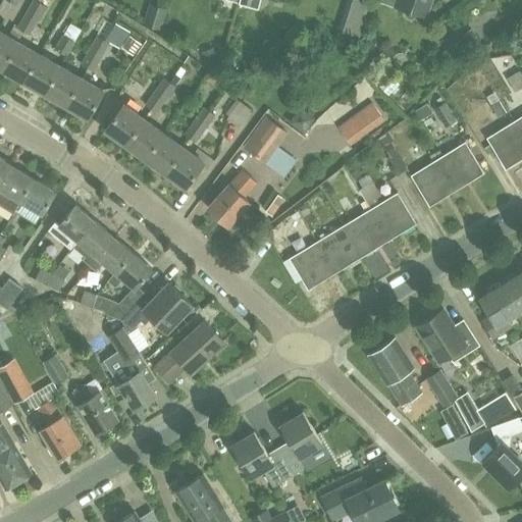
[(36,0),(33,0),(27,11),(33,14),(32,17),(39,20),(47,6),(36,0)]
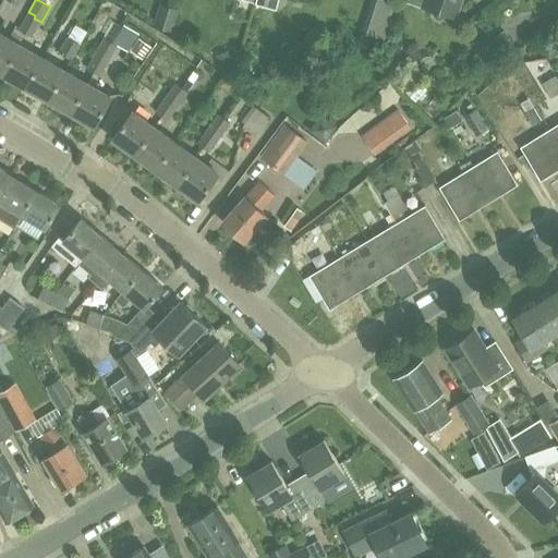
[(256,0),(256,3),(277,9),(278,0),(256,0)]
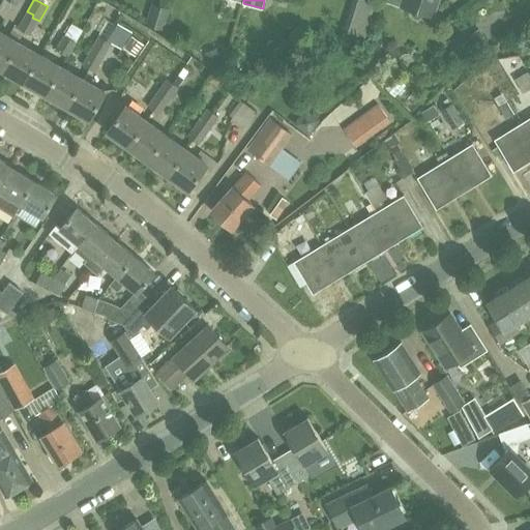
[(364,38),(366,33),(376,2),(370,0),(350,0),(341,30),(364,38)]
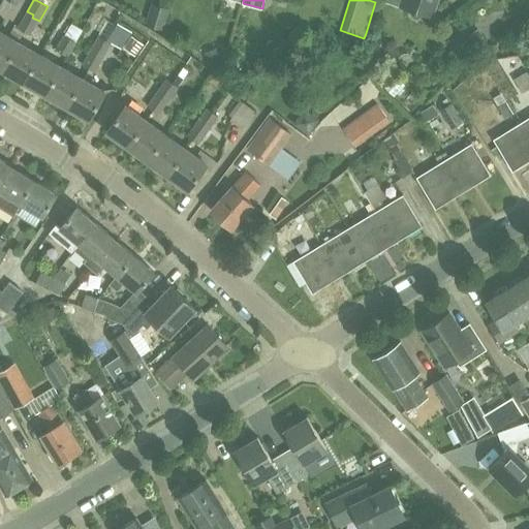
[(386,0),(433,16),(438,0),(386,0)]
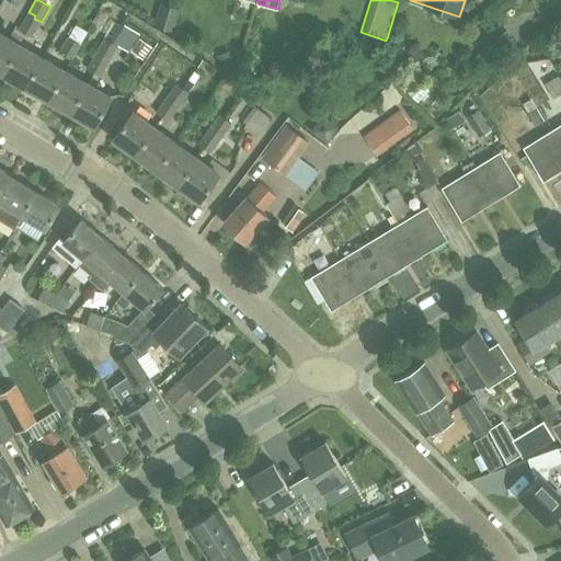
[(174,32),(181,9),(160,3),(155,26),(174,32)]
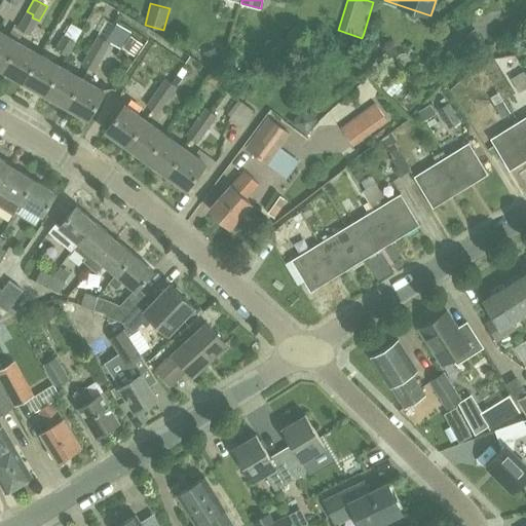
[(27,11),(17,28),(24,31),(31,35),(39,21),(32,17),(33,14),(27,11)]
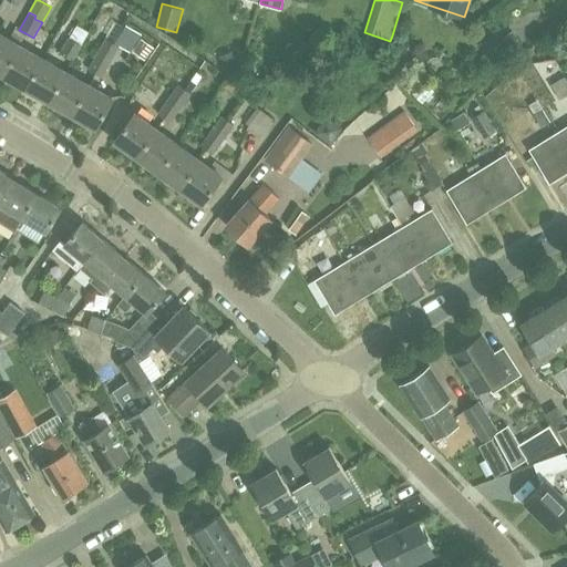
[(120,47),(131,52),(142,34),(126,24),(125,27),(115,43),(120,47)]
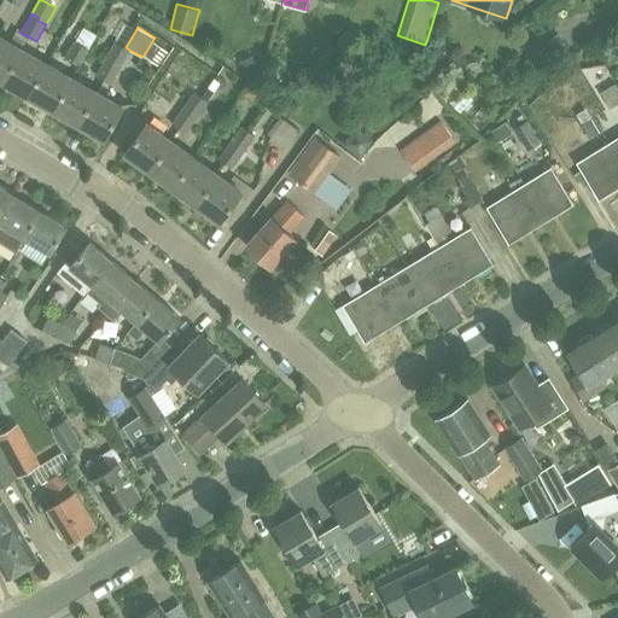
[(16,30),(9,44),(0,38),(0,81),(1,82),(21,50),(28,36),(21,33),(16,30)]
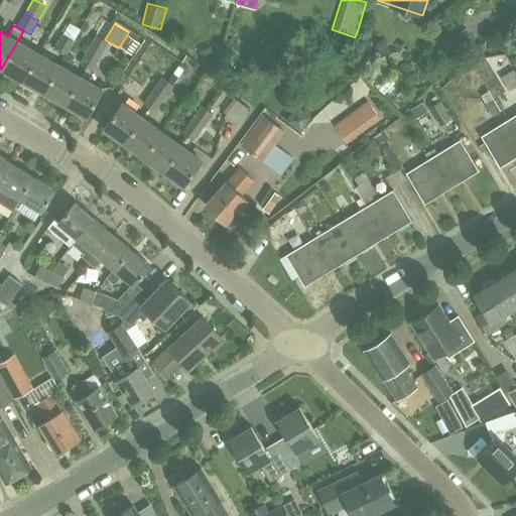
[(67,55),(73,44),(75,41),(62,33),(54,48),(67,55)]
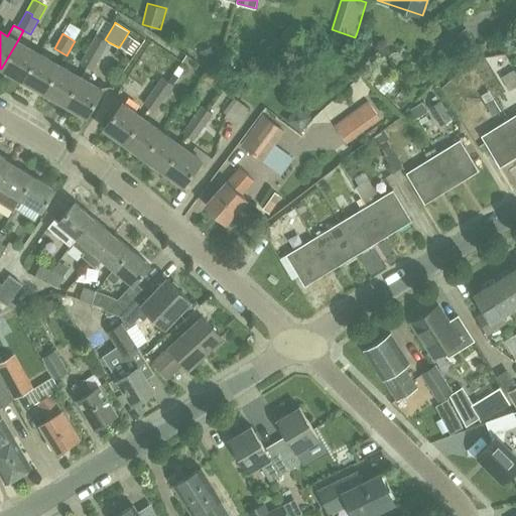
[(96,34),(88,48),(101,55),(109,42),(105,39),(96,34)]
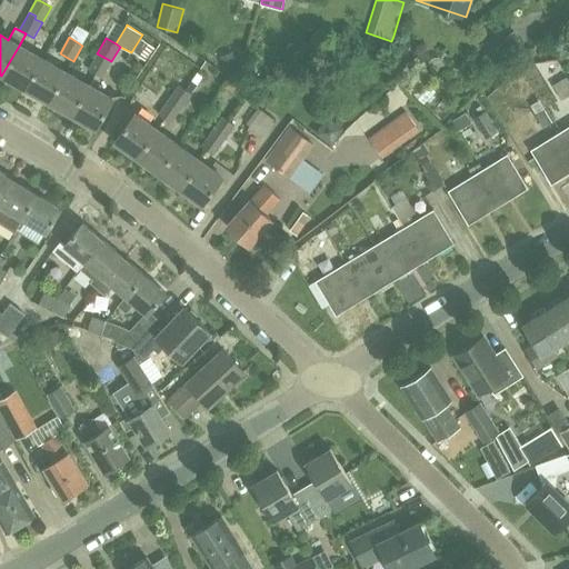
[(136,48),(148,57),(155,48),(142,39),(136,48)]
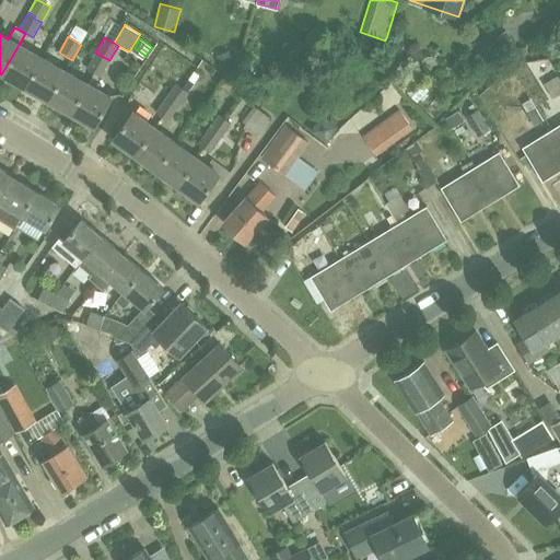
[(24,88),(42,58),(19,45),(1,74),(24,88)]
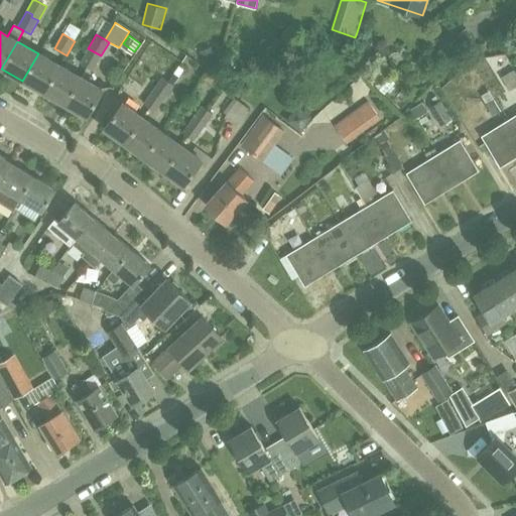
[(486,48),(485,42),(471,45),(473,51),(486,48)]
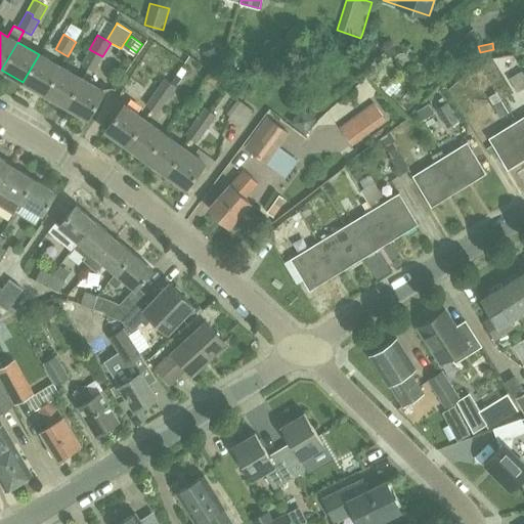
[(215,47),(202,51),(207,67),(220,62),(215,47)]
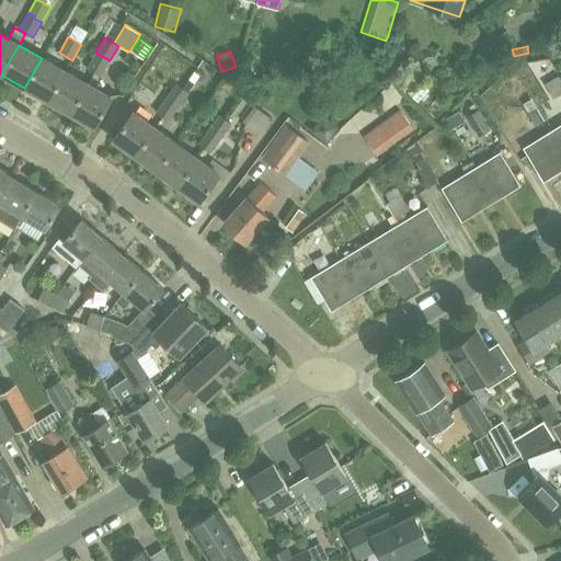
[(95,53),(87,68),(101,77),(110,60),(95,53)]
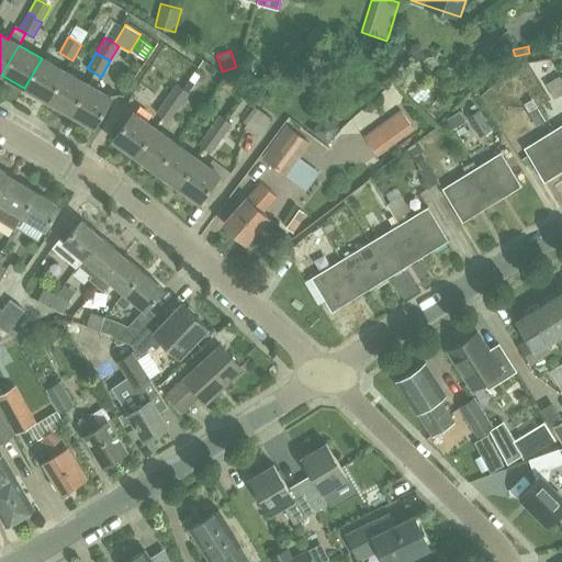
[(47,101),(65,71),(42,58),(24,88),(47,101)]
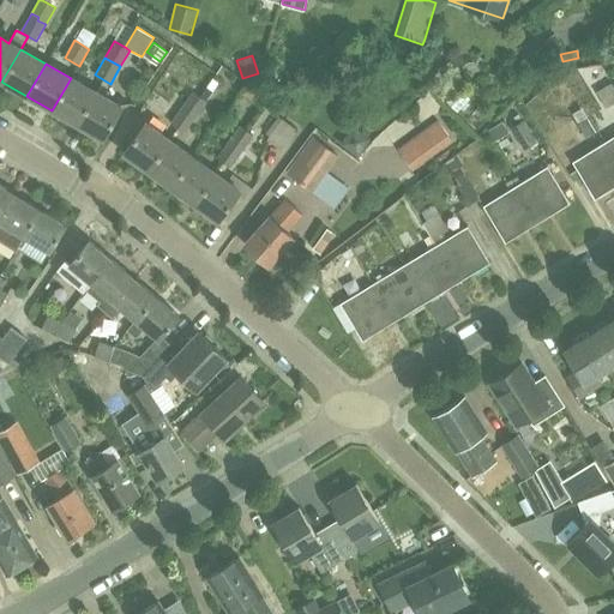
[(77,125),(96,91),(71,78),(52,110),(77,125)]
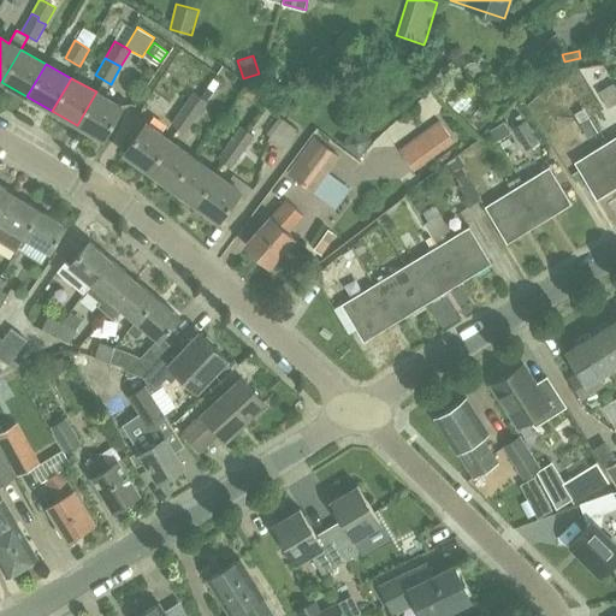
[(458,113),(473,99),(462,88),(448,101),(458,113)]
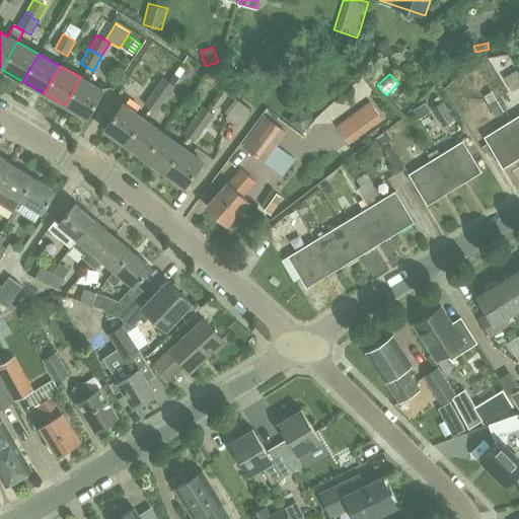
[(81,77),(65,105),(87,118),(102,90),(81,77)]
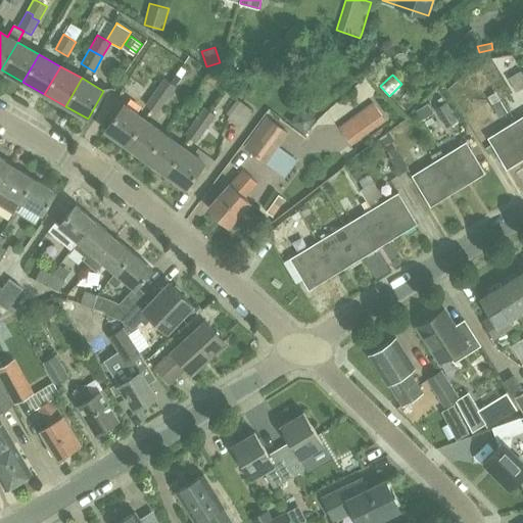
[(167,100),(177,86),(164,78),(155,91),(167,100)]
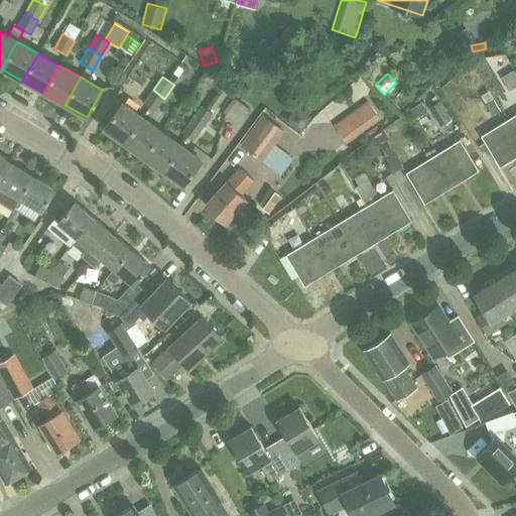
[(153,90),(143,104),(155,112),(164,99),(153,90)]
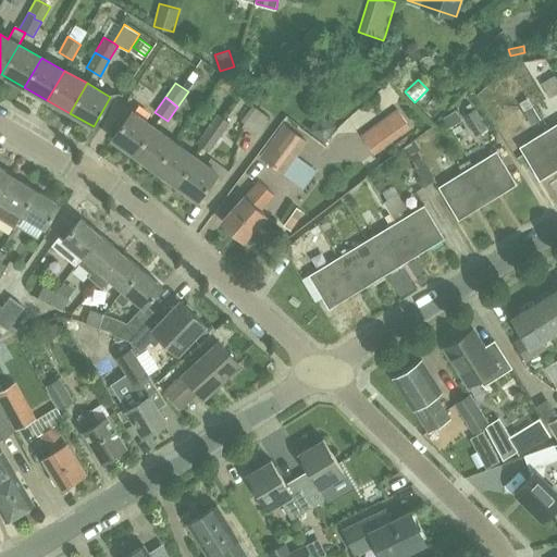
[(525,112),(523,113),(531,125),(541,119),(533,107),(525,112)]
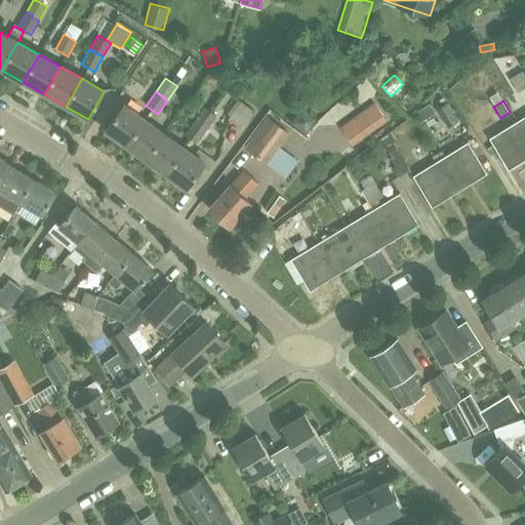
[(387,118),(375,102),(340,126),(353,143),(387,118)]
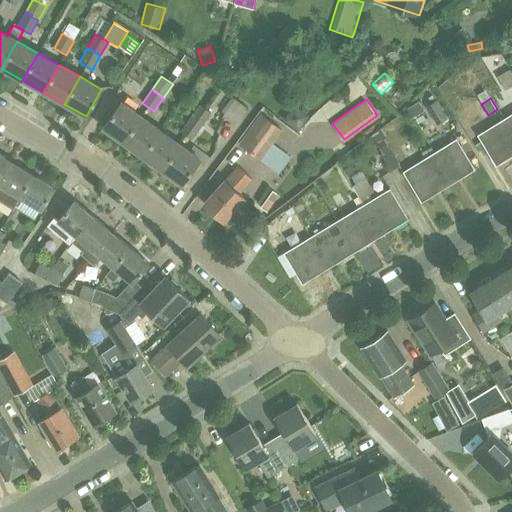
[(234,124),(245,108),(235,100),(223,116),(234,124)]
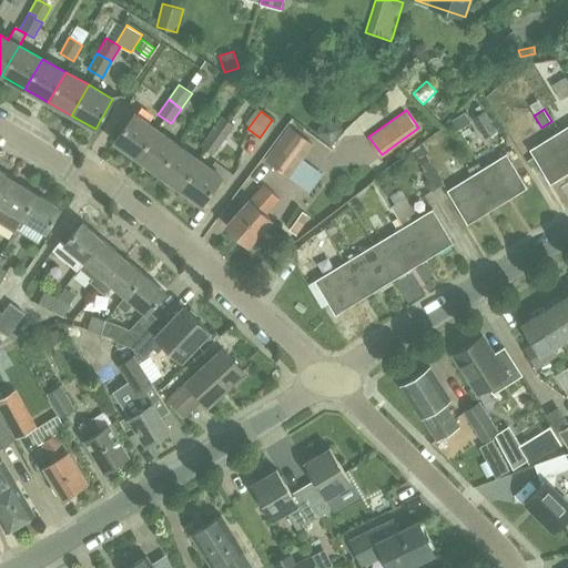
[(453,120),(458,129),(469,122),(465,113),(453,120)]
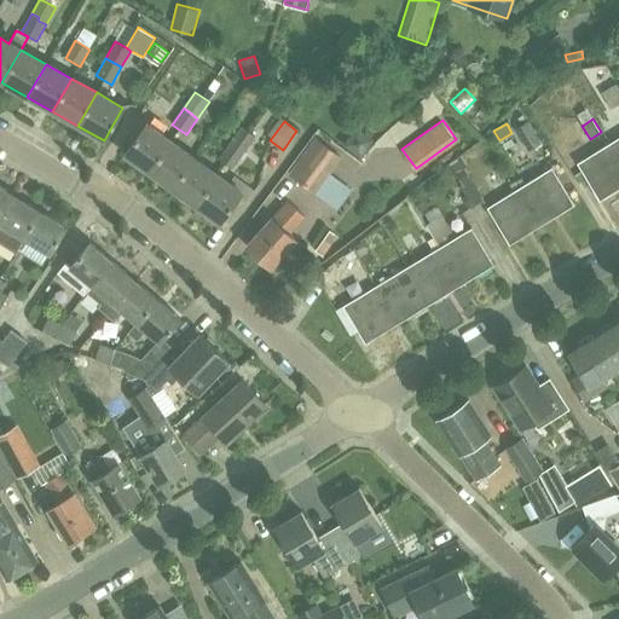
[(148,172),(169,142),(145,125),(123,155),(148,172)]
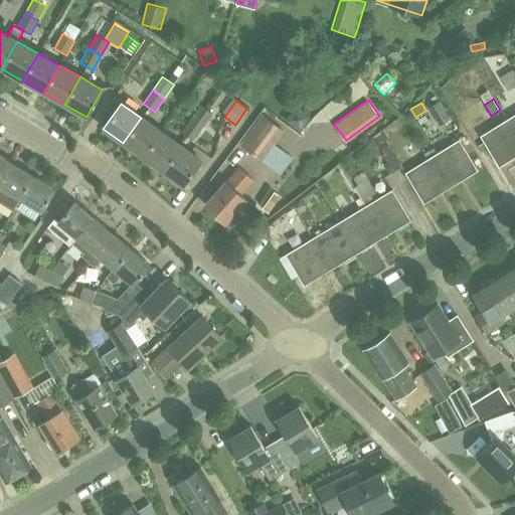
[(203,127),(213,114),(201,105),(192,119),(203,127)]
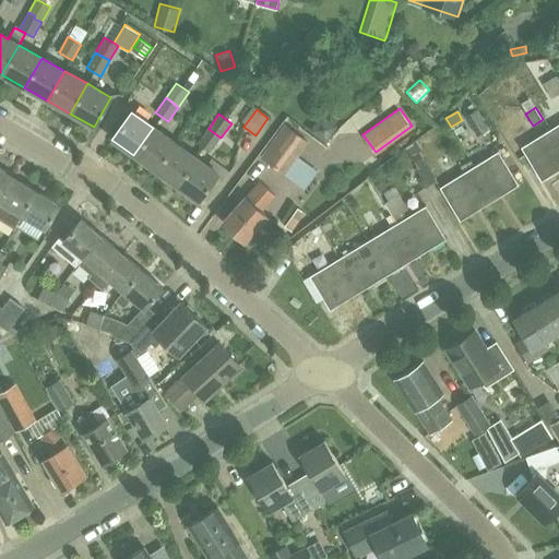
[(325,142),(339,126),(321,114),(309,130),(325,142)]
